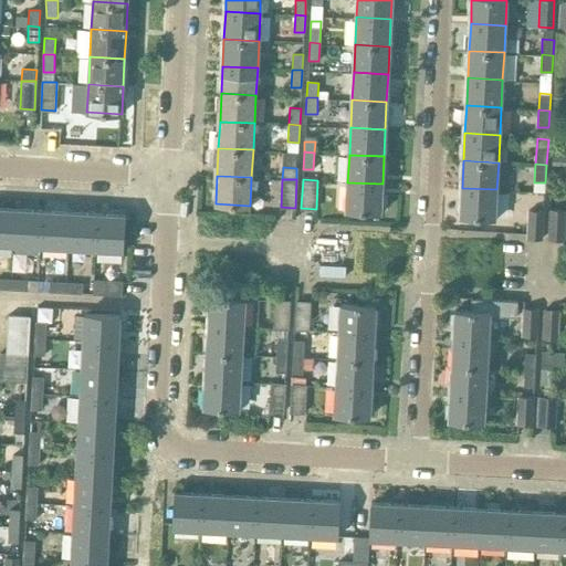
[(383,184),(347,182),(346,210),(380,212),(383,184)]
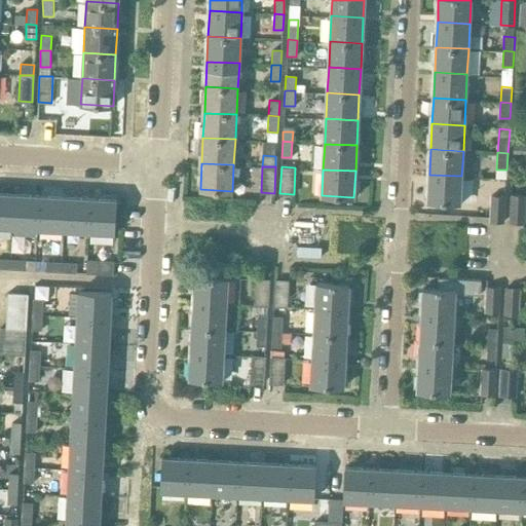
[(461,176),(429,175),(427,200),(460,202),(461,176)]
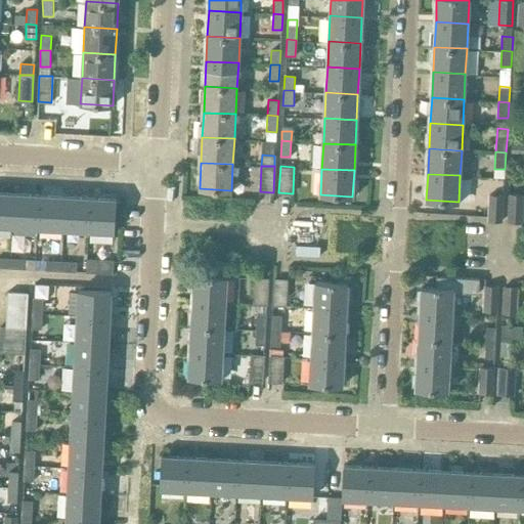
[(14,193),(0,192),(0,224),(12,225),(14,193)]
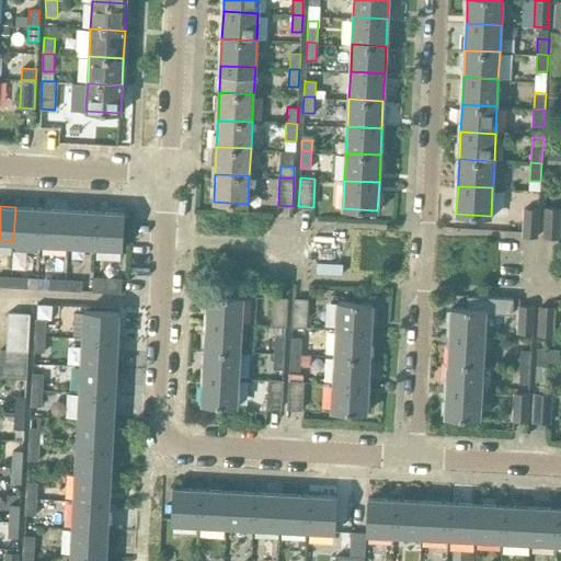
[(42,208),(15,207),(13,241),(41,243),(42,208)]
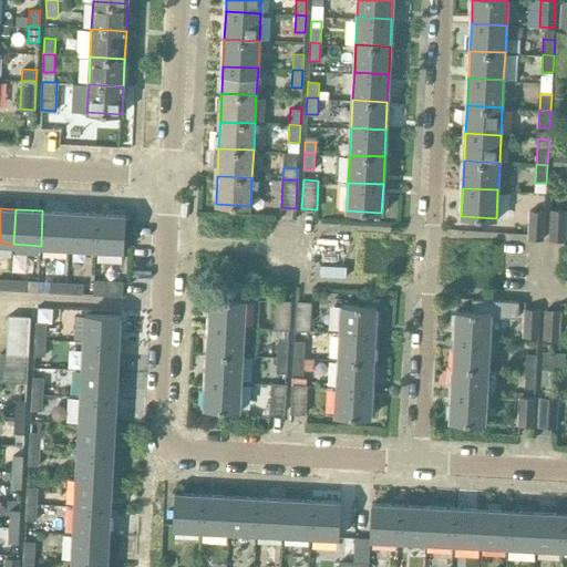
[(528,238),(543,239),(544,210),(531,209),(528,238)]
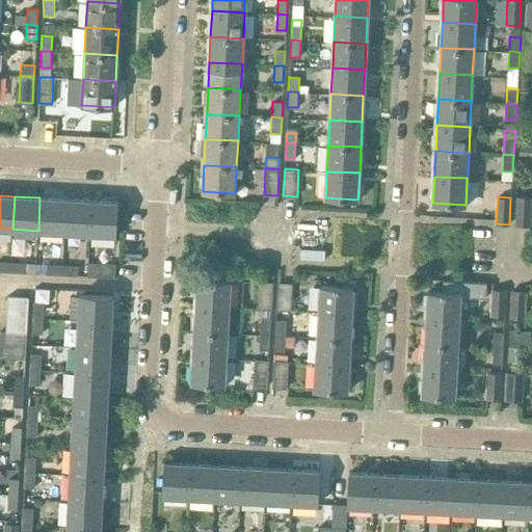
[(515,224),(528,225),(529,225),(531,196),(517,196),(515,224)]
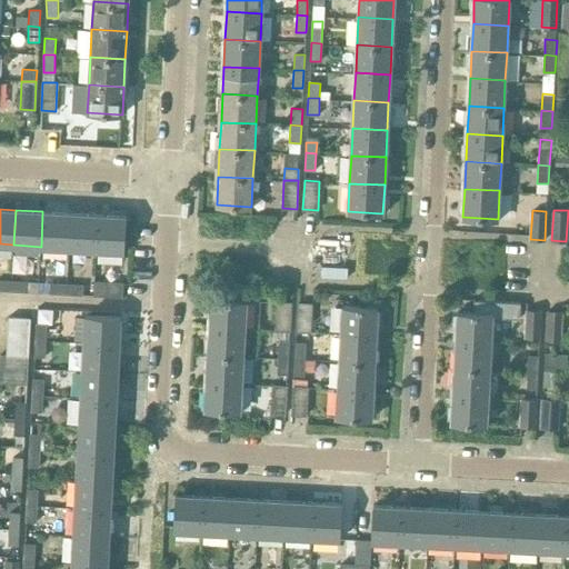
[(70,213),(42,211),(41,247),(69,248),(70,213)]
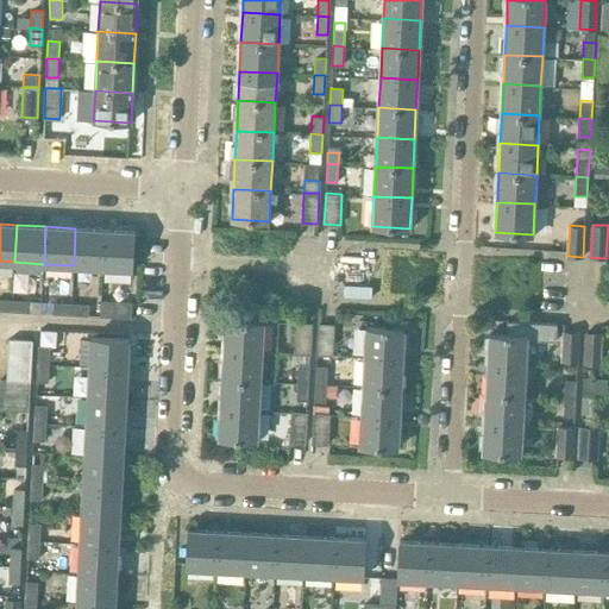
[(105,230),(75,228),(74,265),(102,267),(105,230)]
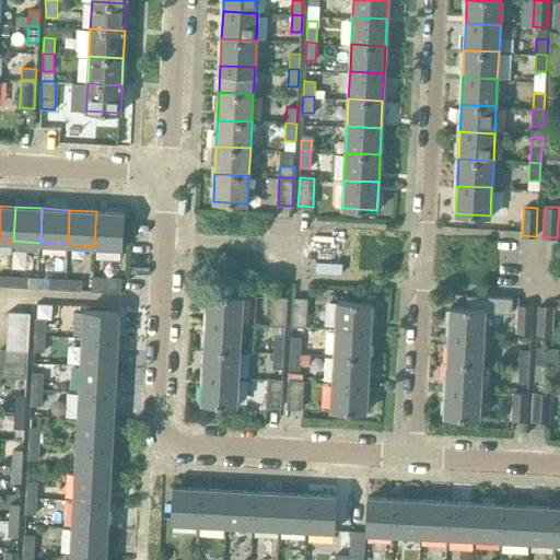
[(96,211),(94,245),(121,247),(124,212),(96,211)]
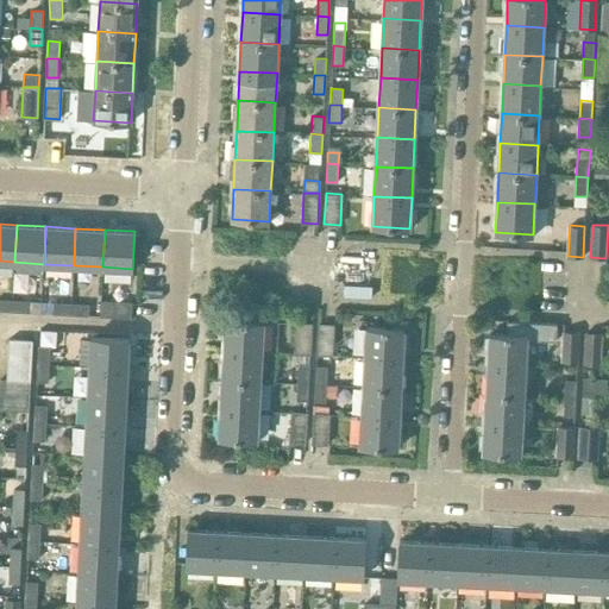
[(0,299),(0,311),(12,312),(12,300),(0,299)]
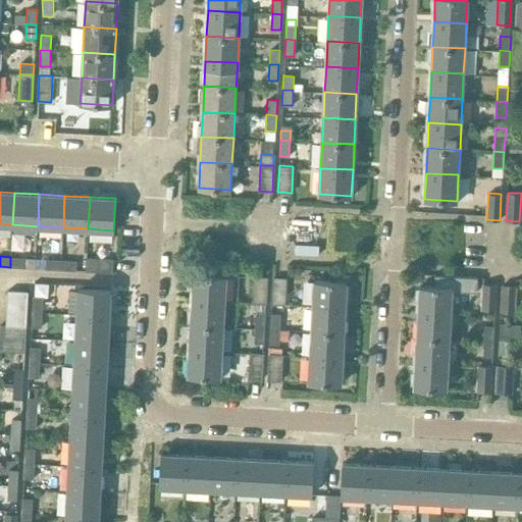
[(27,257),(10,257),(10,267),(25,267),(27,257)]
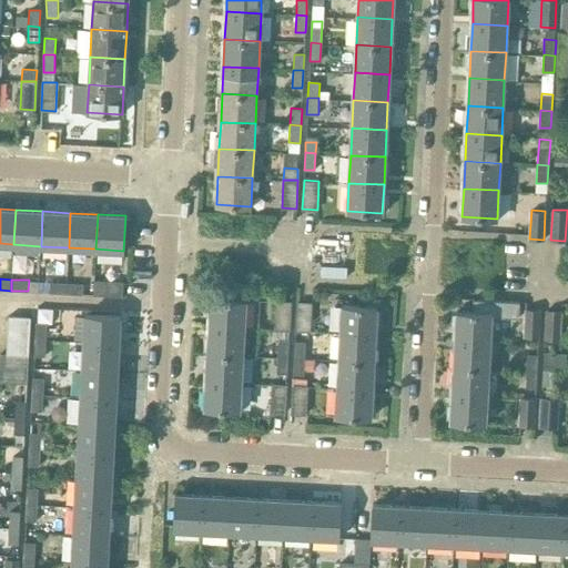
[(94,280),(94,283),(93,294),(122,297),(123,283),(94,280)]
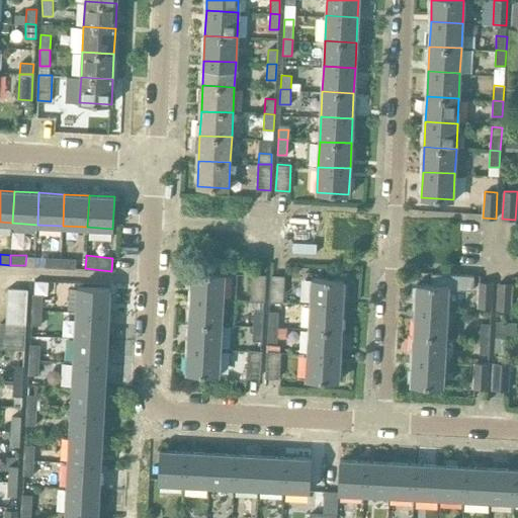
[(60,267),(61,257),(47,256),(47,266),(60,267)]
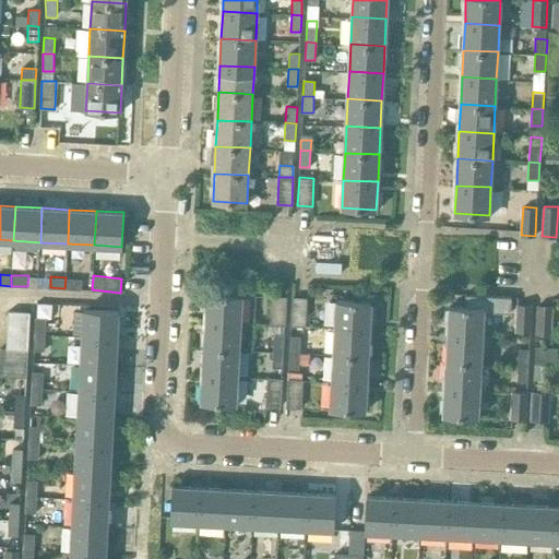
[(82,278),(66,277),(64,288),(81,289),(82,278)]
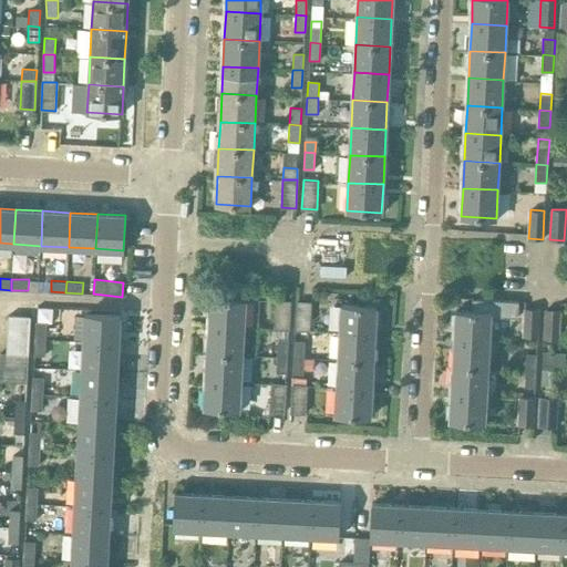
[(209,326),(244,328),(246,299),(210,298),(209,326)]
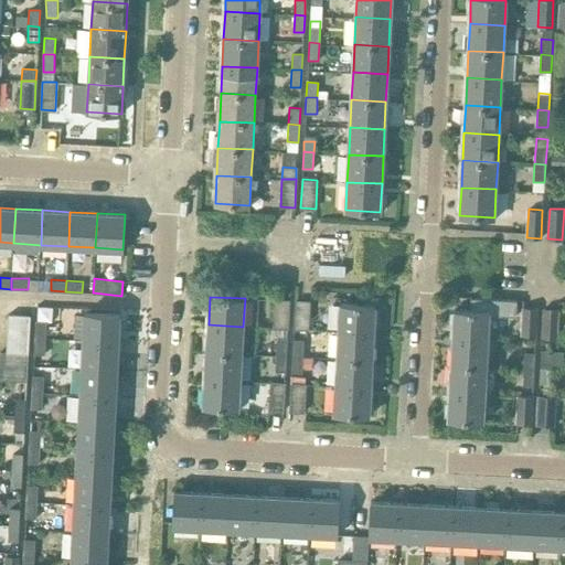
[(488,339),(489,315),(515,316),(516,300),(471,297),(470,310),(455,309),(452,337),(488,339)]
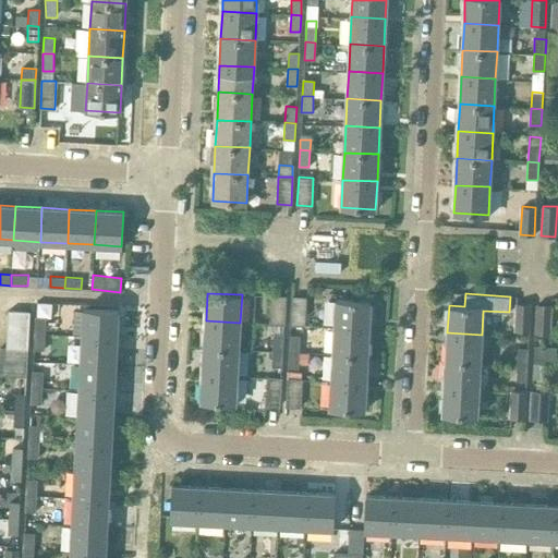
[(286,296),(273,296),(270,324),(284,324),(286,296)]
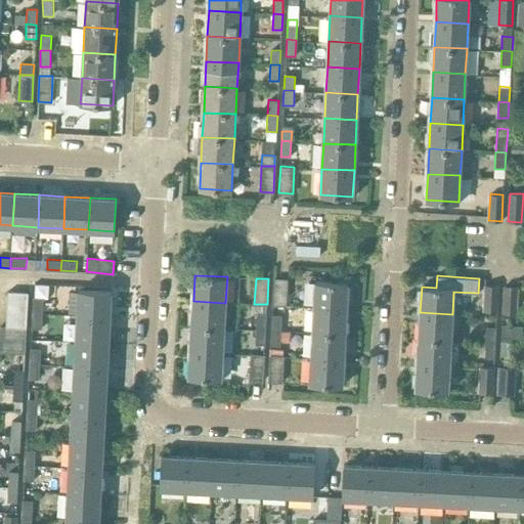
[(288,279),(274,278),(272,304),(286,305),(288,279)]
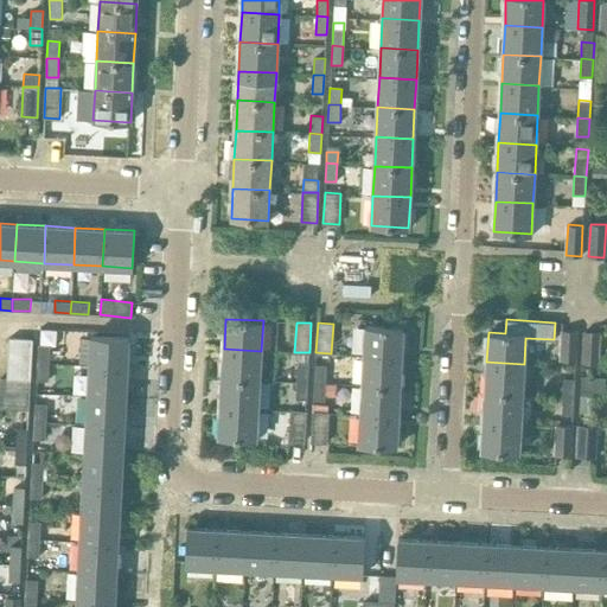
[(364,356),(401,358),(403,327),(365,326),(364,356)]
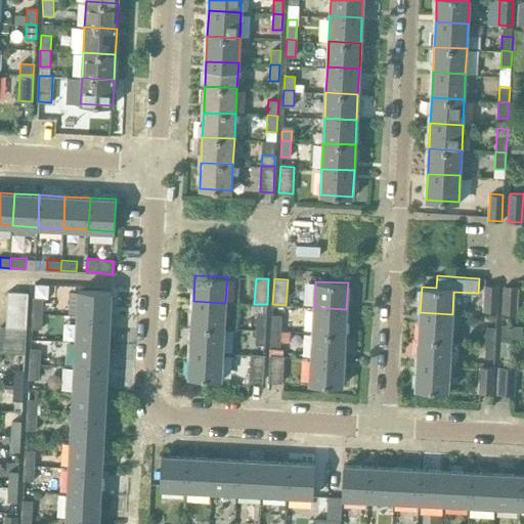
[(498,286),(485,286),(483,311),(496,311),(498,286)]
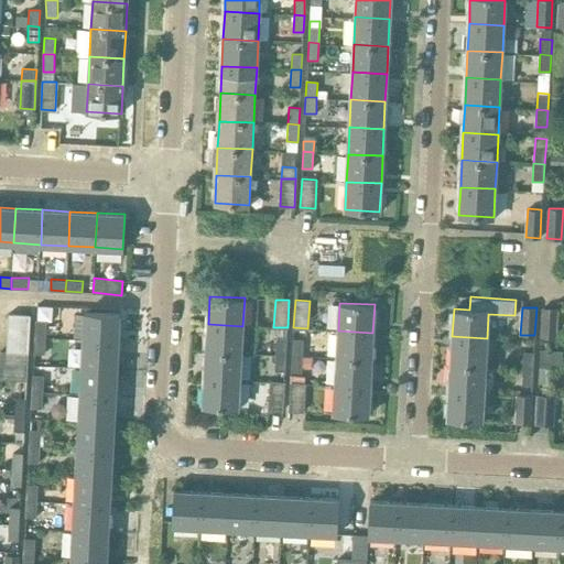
[(556,308),(543,308),(542,337),(555,338),(556,308)]
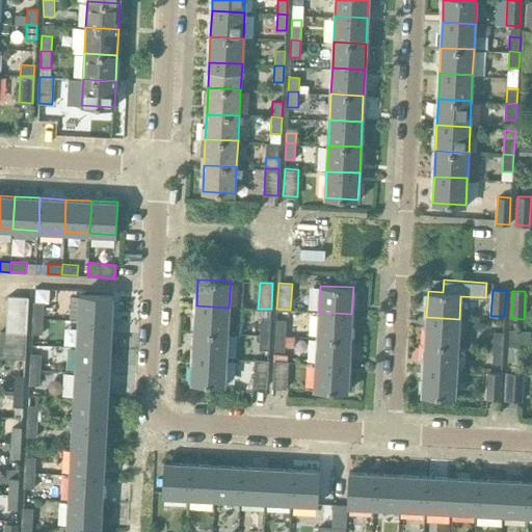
[(79,320),(111,322),(113,296),(80,294),(79,320)]
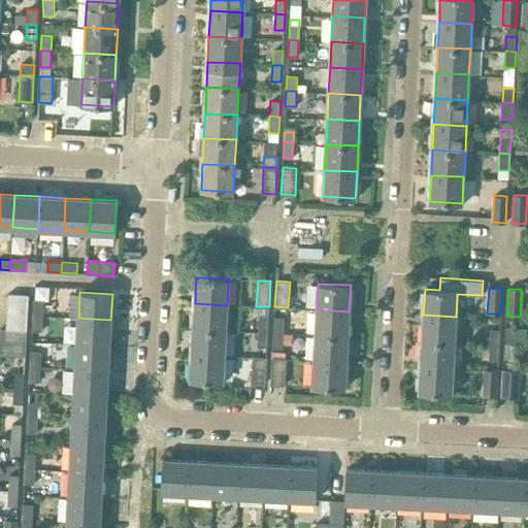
[(6,329),(26,330),(28,295),(7,294),(6,329)]
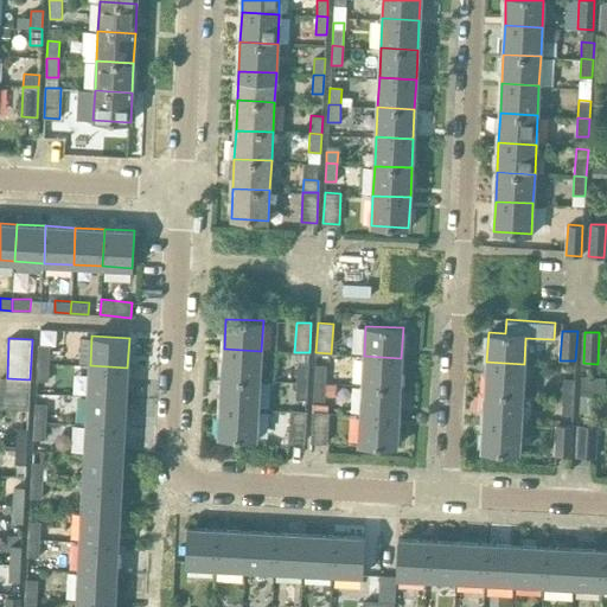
[(51,346),(38,346),(37,363),(50,363),(51,346)]
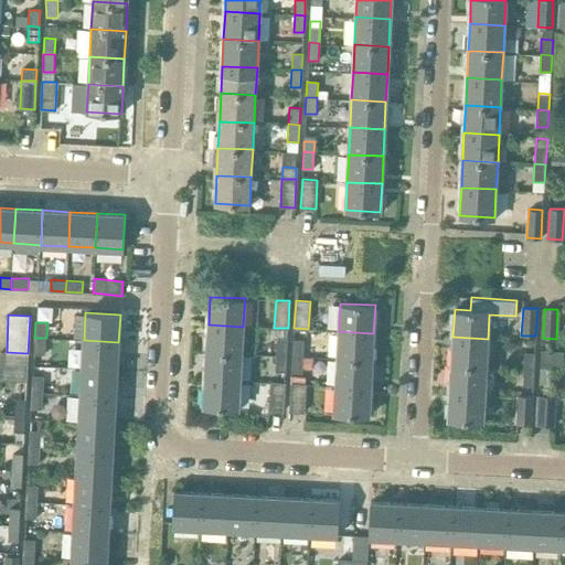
[(209,324),(206,351),(242,353),(243,327),(209,324)]
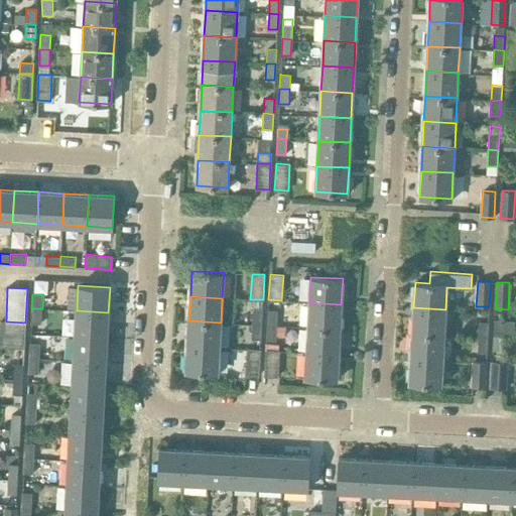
[(340,329),(341,304),(309,302),(308,328),(340,329)]
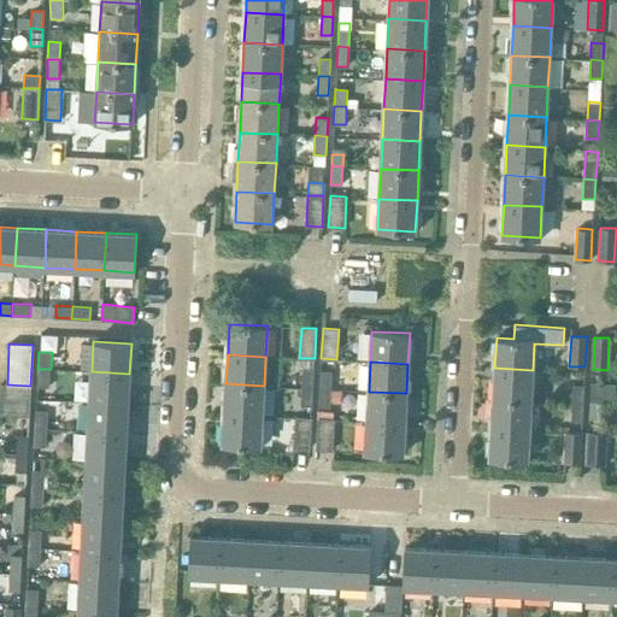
[(494,368),(493,398),(530,400),(533,370),(494,368)]
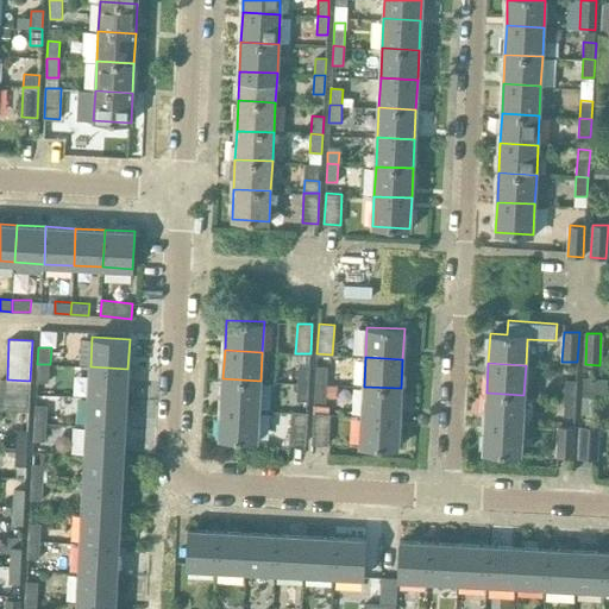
[(37,383),(49,383),(50,364),(37,364),(37,383)]
